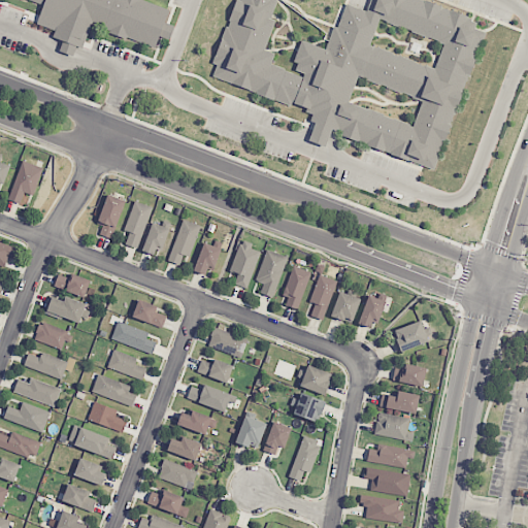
[(144,0),(169,9),(155,47),(91,23),(84,41),(36,23),(43,4),(31,0),(144,0)]
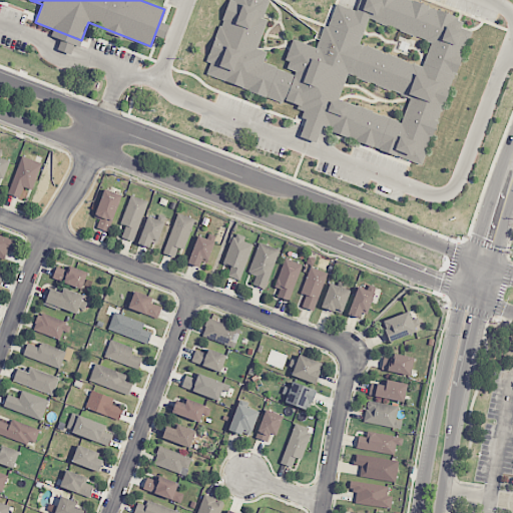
[(357,11),(361,0),(414,0),(458,17),(457,19),(463,22),(461,27),(472,31),(420,165),(331,131),(332,128),(302,116),(304,111),(297,109),(299,105),(284,99),(282,103),(207,74),(211,63),(206,61),(229,0),(267,0),(270,1),(263,17),(269,20),(258,48),(268,52),(264,62),(295,74),(297,71),(287,67),(290,60),(286,59),(294,39),(316,47),(325,25),(328,26),(337,3),(357,11)]
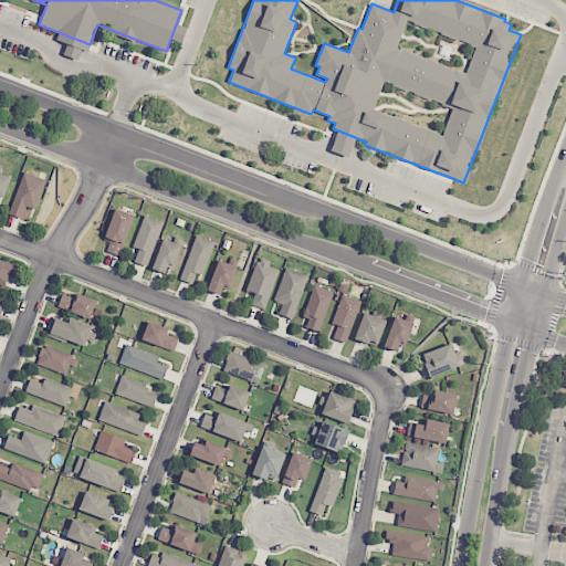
[(46,180),(24,171),(9,213),(22,219),(27,206),(35,209),(46,180)]
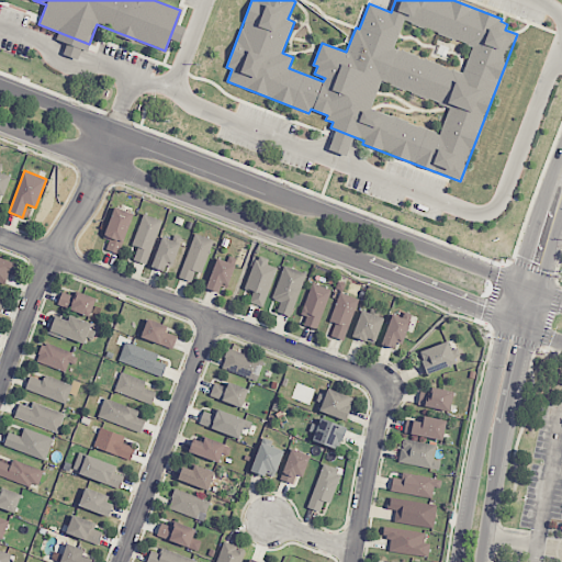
[(109,239),(105,250),(120,255),(133,213),(114,208),(104,238),(109,239)]
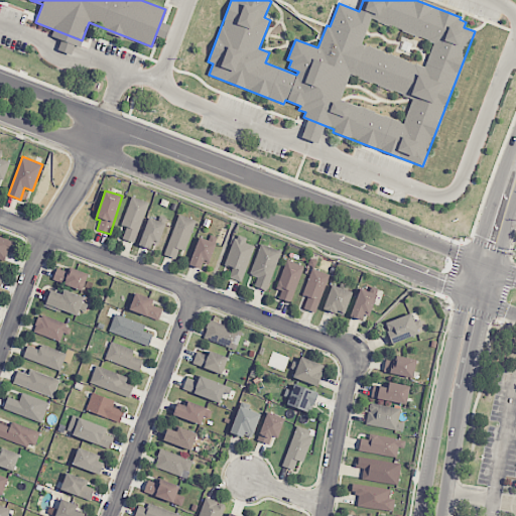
[(135,243),(149,203),(131,197),(121,226),(127,227),(122,239),(135,243)]
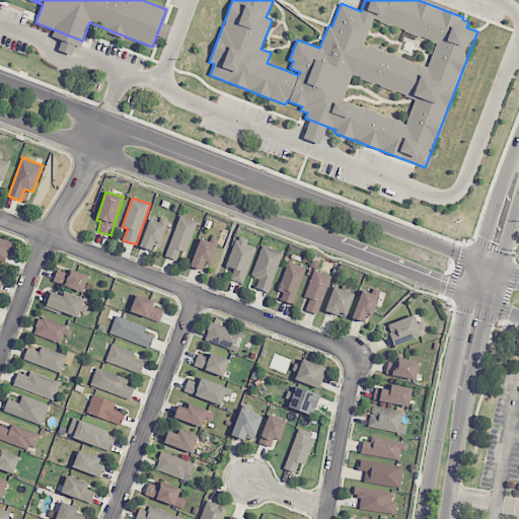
[(166,256),(177,261),(179,250),(187,252),(197,221),(178,216),(166,256)]
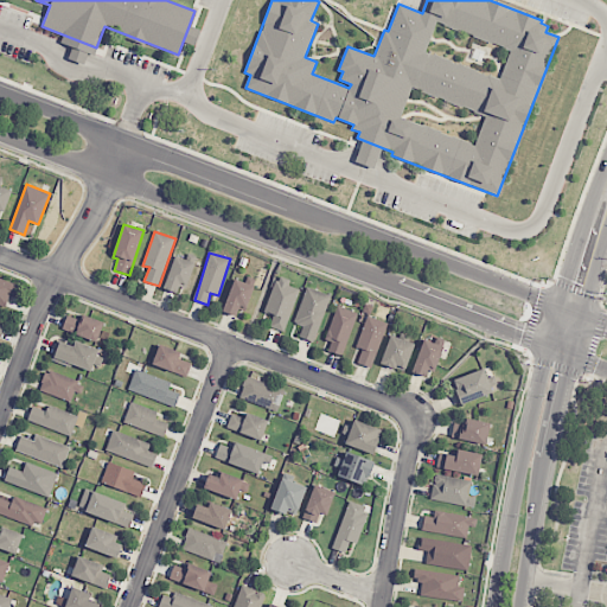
[(163,288),(181,295),(193,262),(176,256),(163,288)]
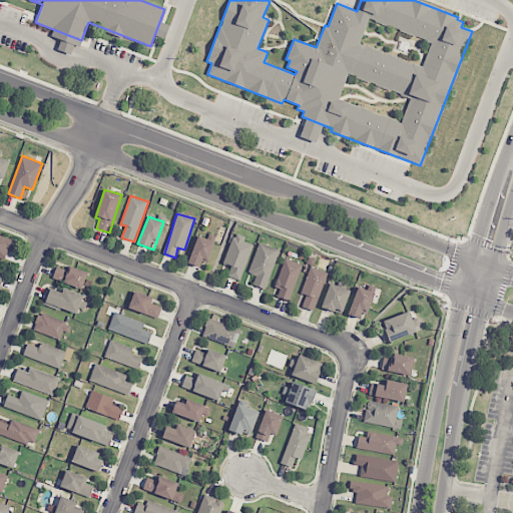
[(243,241),(245,236),(234,232),(224,264),(231,266),(227,276),(240,281),(252,244),(243,241)]
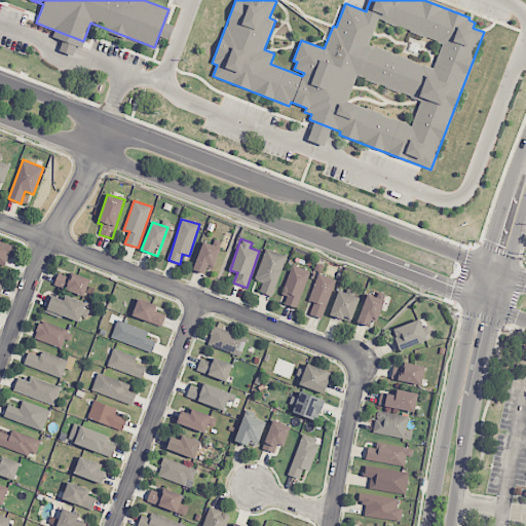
[(219,248),(202,242),(193,270),(210,275),(219,248)]
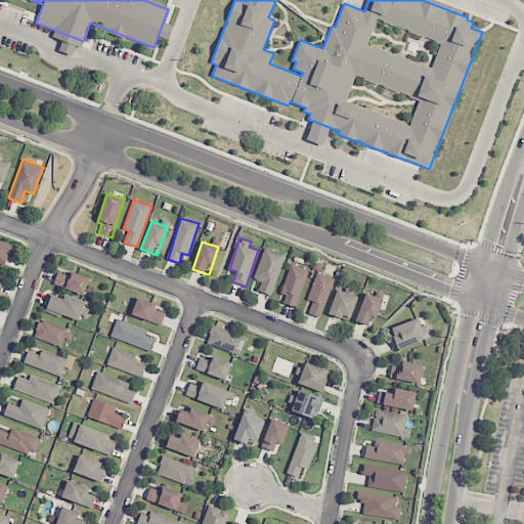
[(254,279),(261,281),(258,291),(271,295),(286,255),(264,248),(254,279)]
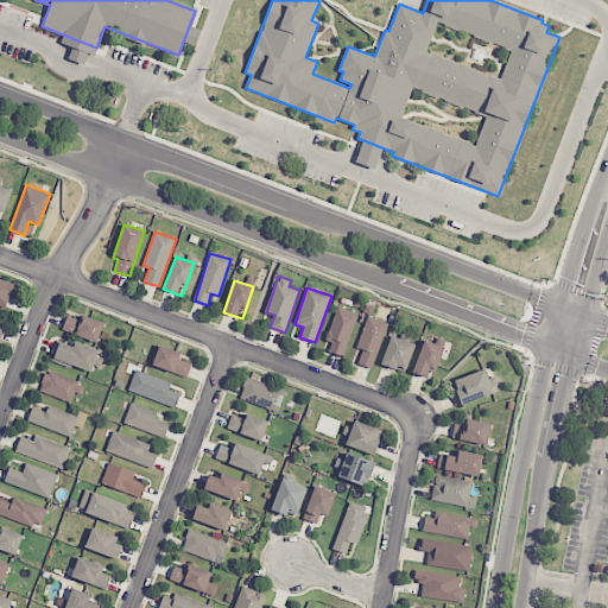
[(331,343),(329,352),(342,356),(359,314),(337,306),(325,341),(331,343)]
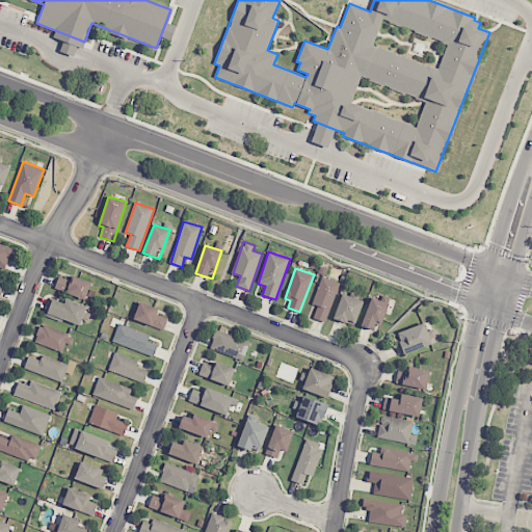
[(72,281),(59,276),(54,289),(85,299),(91,283),(73,276),(72,281)]
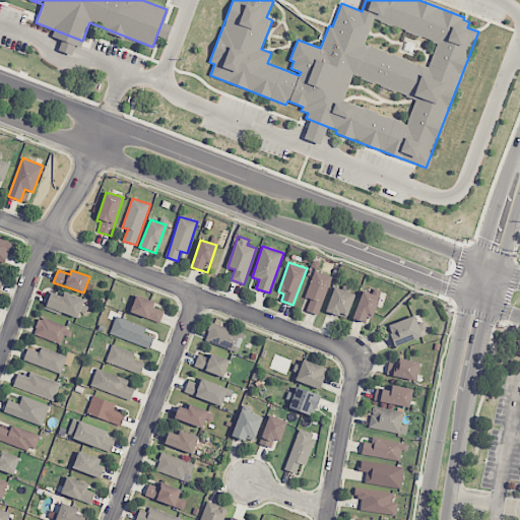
[(318,315),(332,277),(315,270),(305,297),(310,299),(306,311),(318,315)]
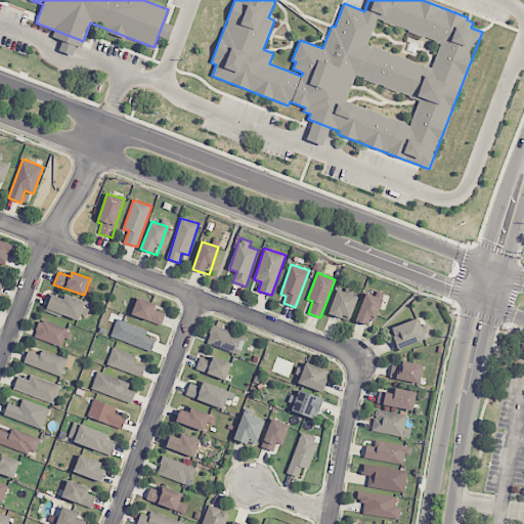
[(358,297),(337,289),(329,313),(349,321),(358,297)]
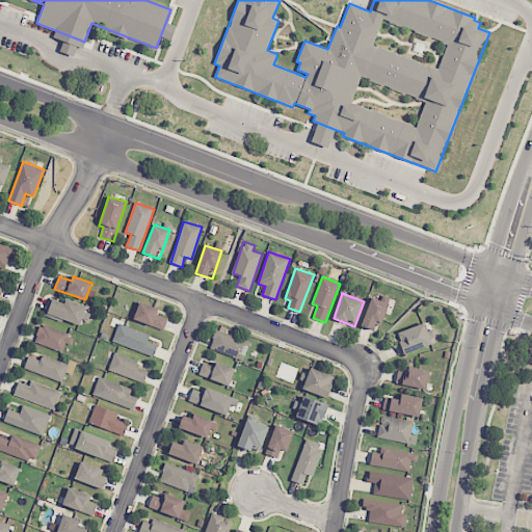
[(376,331),(388,303),(371,297),(361,325),(376,331)]
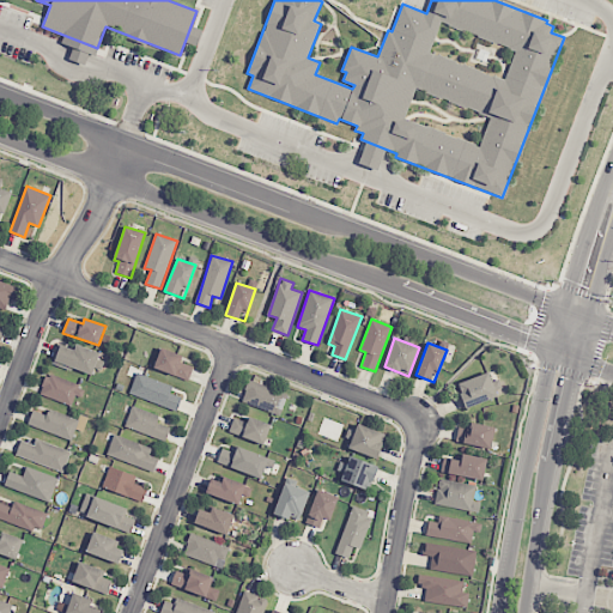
[(54,364),(93,374),(99,352),(76,345),(74,349),(59,345),(54,364)]
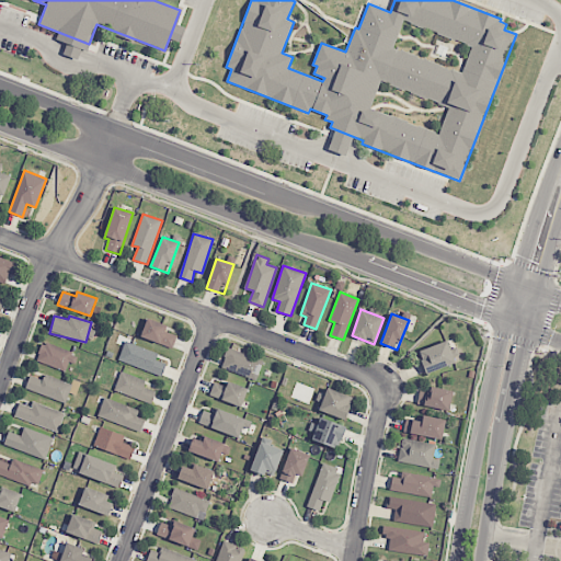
[(164,331),(167,325),(147,318),(140,336),(172,348),(176,335),(164,331)]
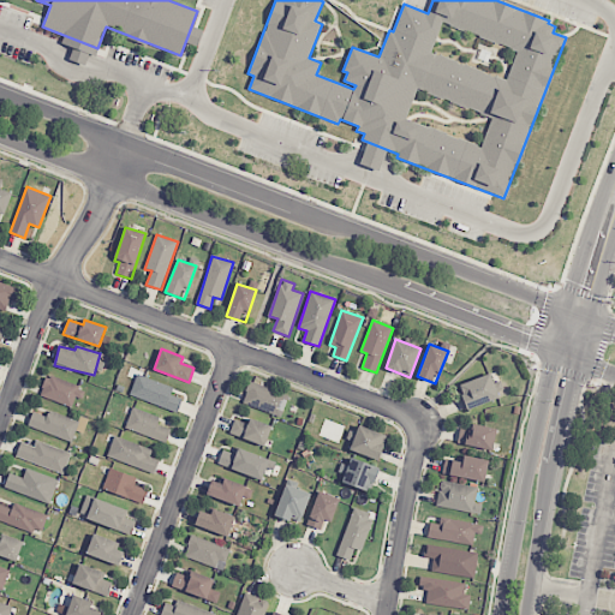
[(500,396),(490,372),(458,386),(467,410),(500,396)]
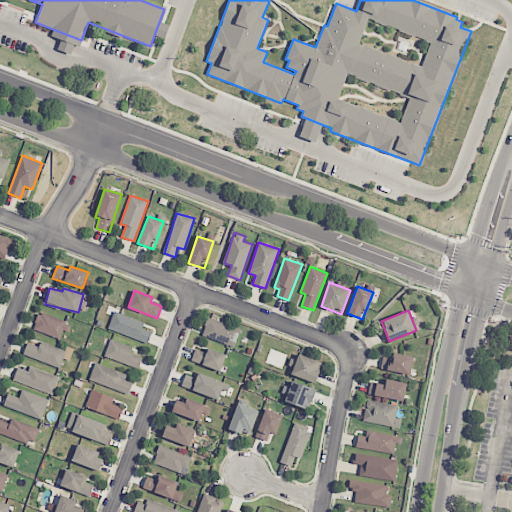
[(147,343),(152,332),(142,328),(144,323),(114,311),(108,328),(147,343)]
